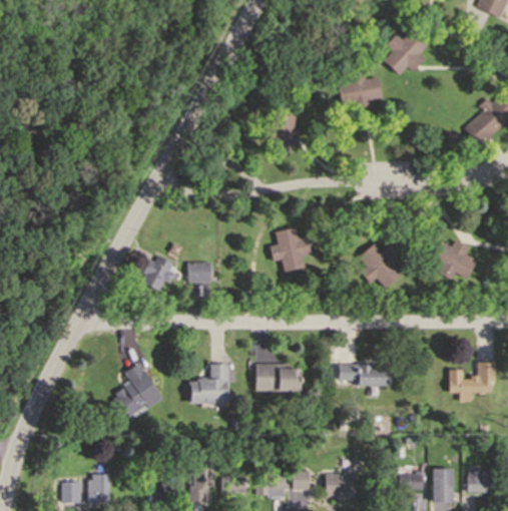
[(477,6),(480,0),(507,0),(507,2),(500,17),(477,6)]
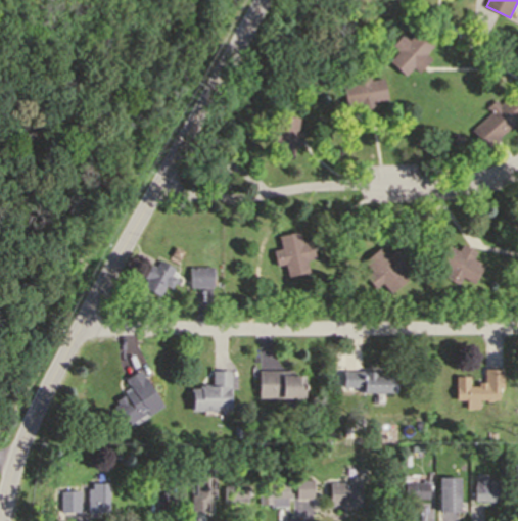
[(392,61),(401,52),(394,47),(405,35),(412,41),(422,29),(438,44),(429,55),(434,59),(422,74),(416,68),(409,77),(392,61)]
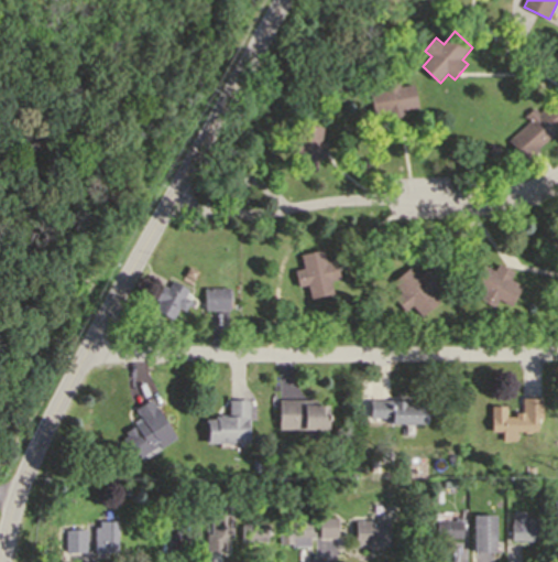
[(422,108),(408,110),(408,116),(390,119),(390,114),(376,116),(372,93),(385,89),(384,82),(401,78),(402,87),(417,84),(422,108)]
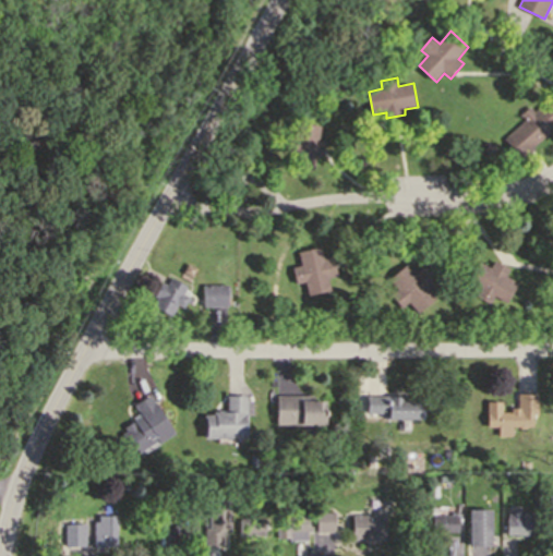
[(552,132),(535,147),(537,149),(524,160),(505,140),(527,120),(523,116),(532,107),(537,111),(552,97),(552,132)]
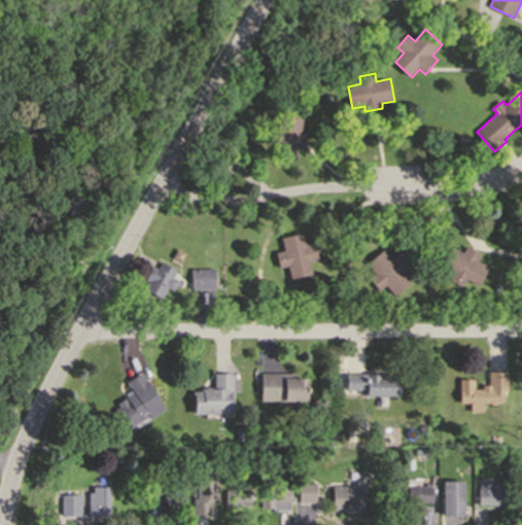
[(284,116),(306,120),(304,131),(309,132),(305,149),(301,148),(298,162),(278,156),(280,145),(270,143),(273,127),(282,128),(284,116)]
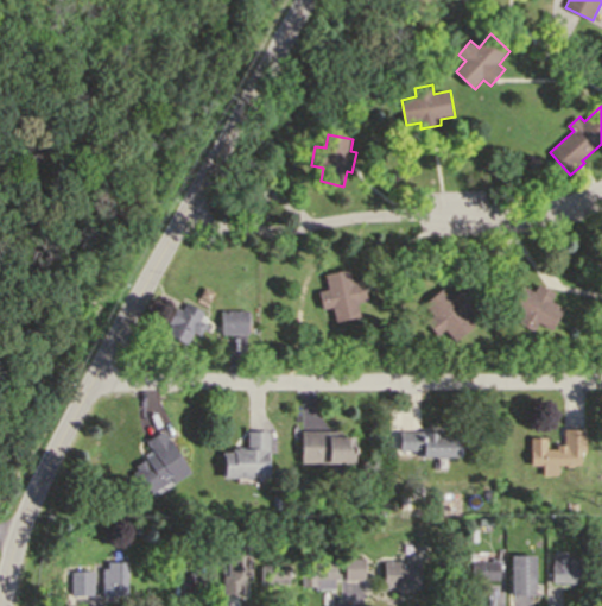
[(338,323),(334,308),(327,310),(321,292),(331,289),(328,276),(350,269),(355,283),(365,279),(371,302),(360,304),(363,315),(338,323)]
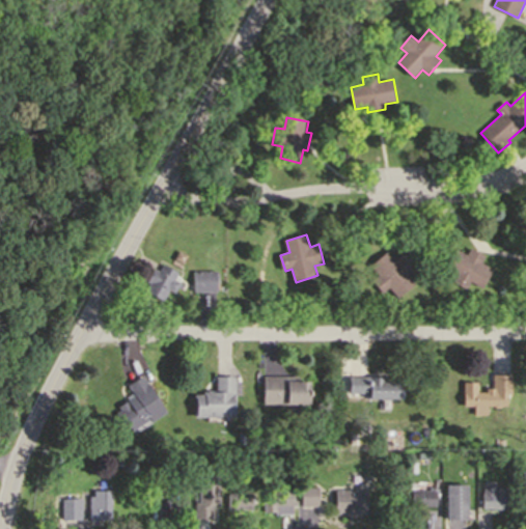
[(483,288),(472,283),(469,289),(454,282),(459,274),(447,268),(457,249),(468,255),(471,249),(487,256),(483,263),(493,269),(483,288)]
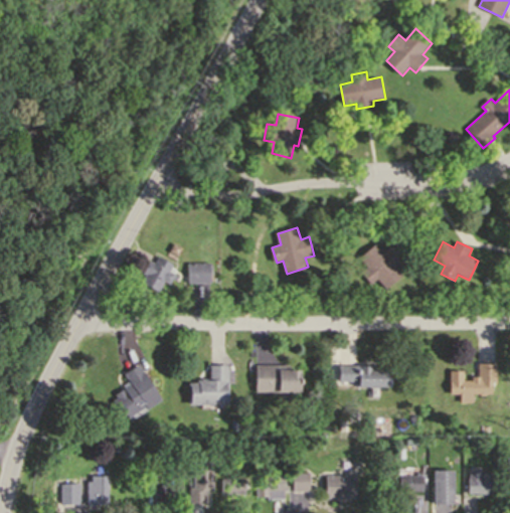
[(181,258),(171,251),(176,243),(186,248),(181,258)]
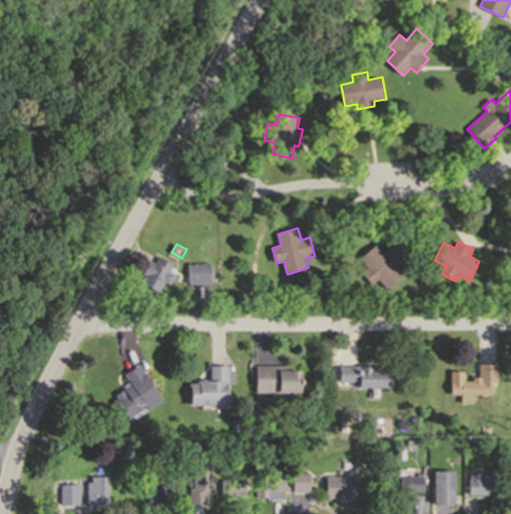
[(361,259),(377,245),(384,253),(389,248),(403,263),(397,268),(403,274),(386,289),(378,280),(373,285),(363,274),(370,268),(361,259)]
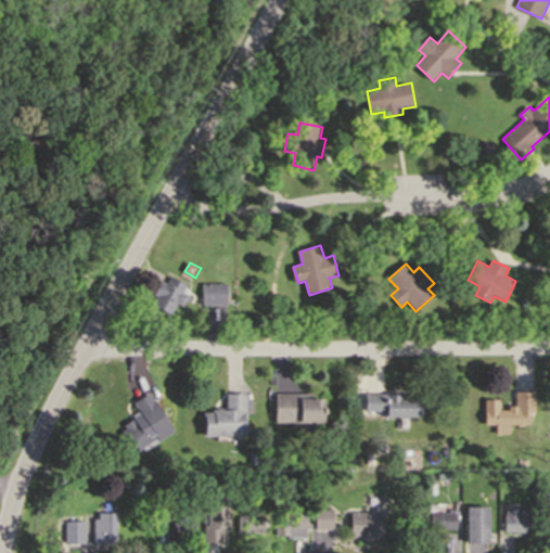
[(171,314),(154,306),(158,297),(155,295),(166,273),(189,284),(183,293),(190,296),(184,307),(178,303),(171,314)]
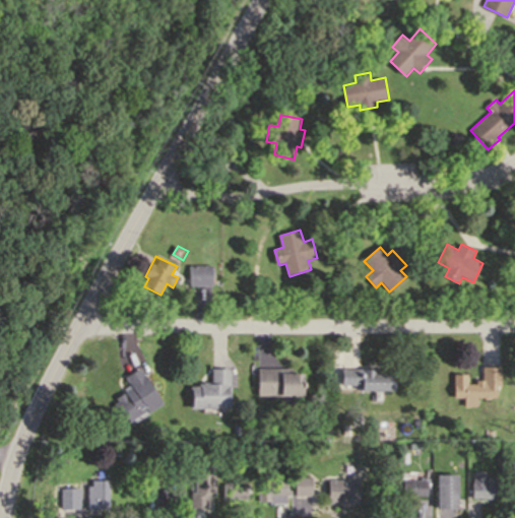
[(214,286),(192,286),(192,265),(214,266),(214,286)]
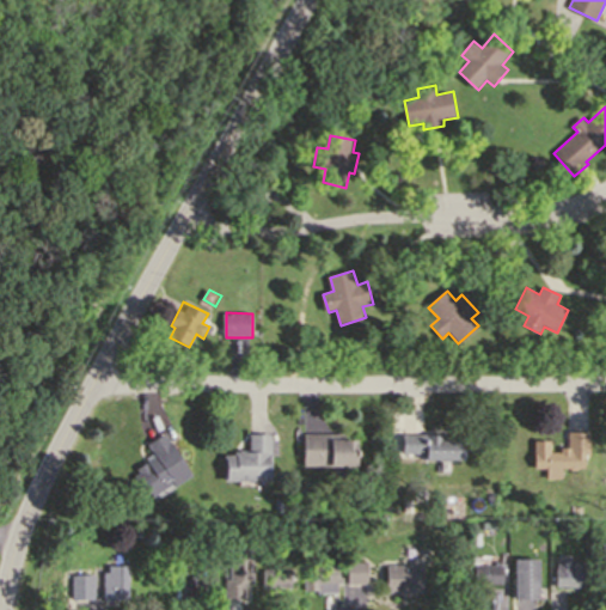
[(593,456),(586,455),(586,470),(536,469),(537,441),(552,441),(552,453),(564,453),(564,447),(570,447),(570,433),(593,433),(593,456)]
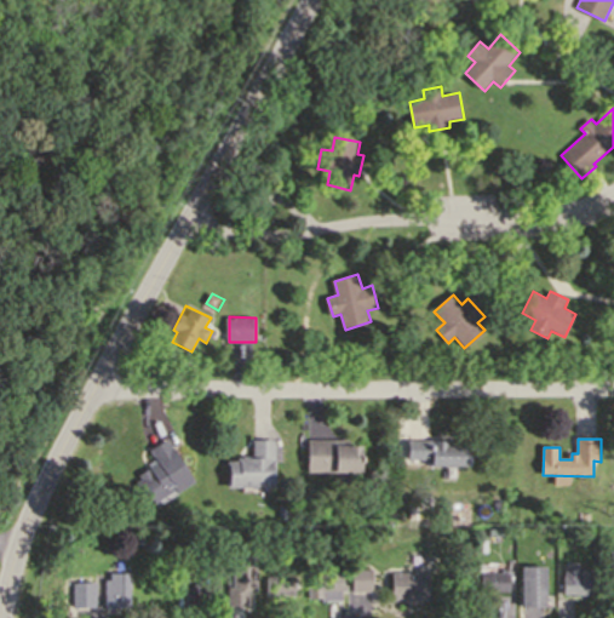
[(196,482),(178,495),(177,491),(158,504),(154,499),(150,503),(137,484),(143,479),(141,475),(159,463),(151,451),(170,440),(196,482)]
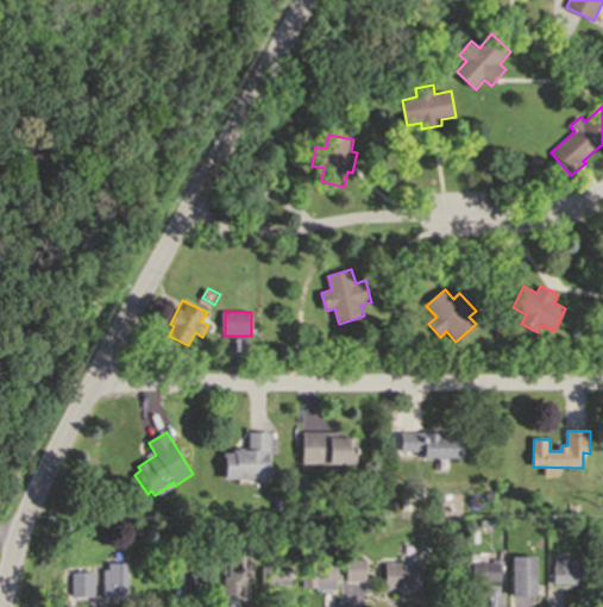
[(274,480),(226,480),(227,454),(236,454),(236,450),(250,451),(250,432),(274,432),(274,480)]
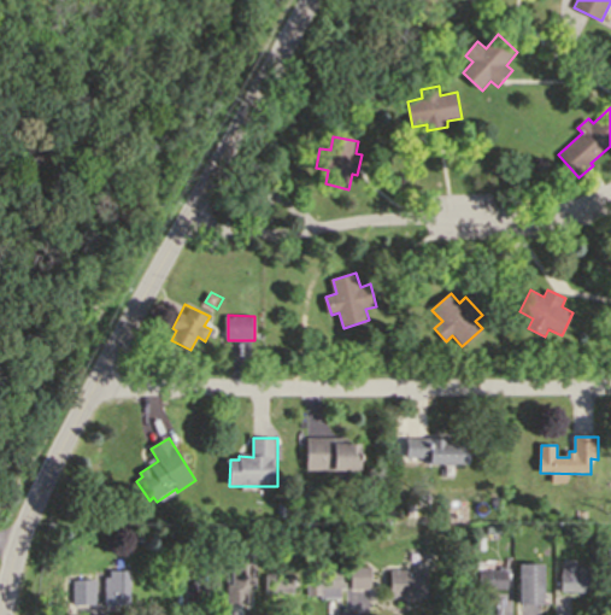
[(350,444),(362,444),(362,472),(309,472),(309,438),(350,438),(350,444)]
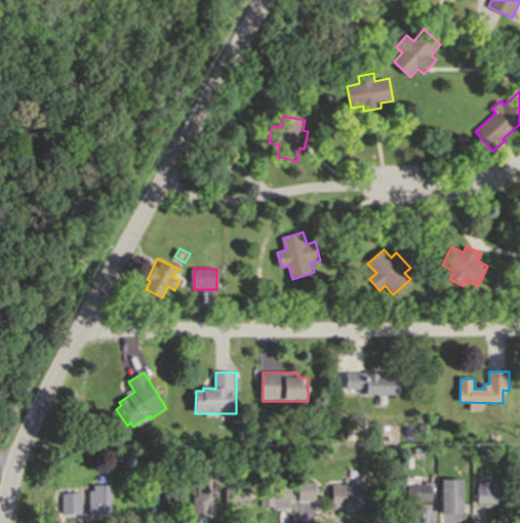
[(400,395),(365,395),(365,393),(340,393),(341,372),(401,373),(400,395)]
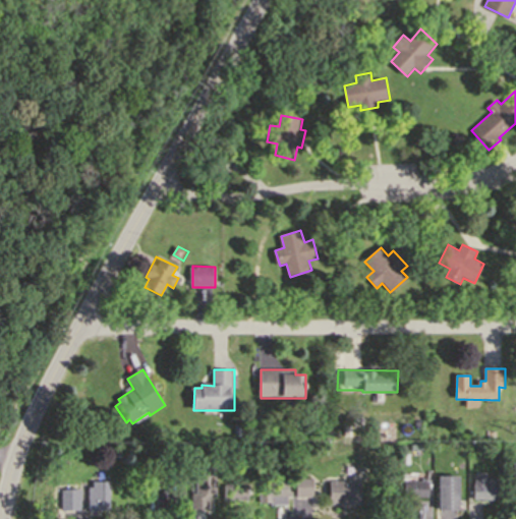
[(358,430),(360,421),(368,422),(367,431),(358,430)]
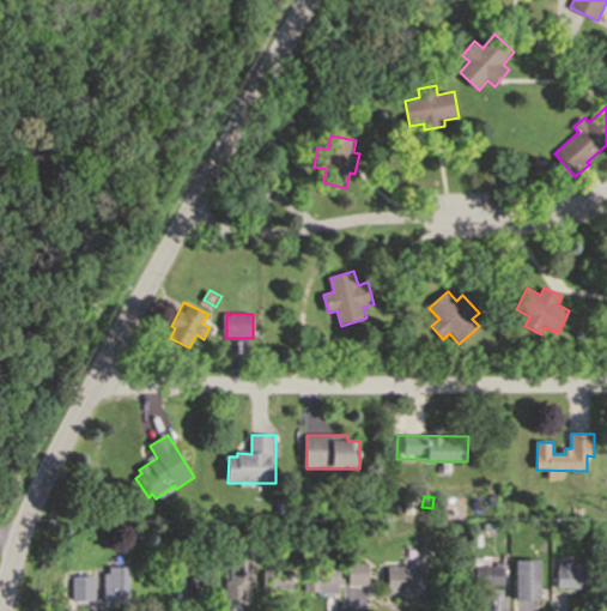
[(281,514),(280,500),(290,498),(291,514),(281,514)]
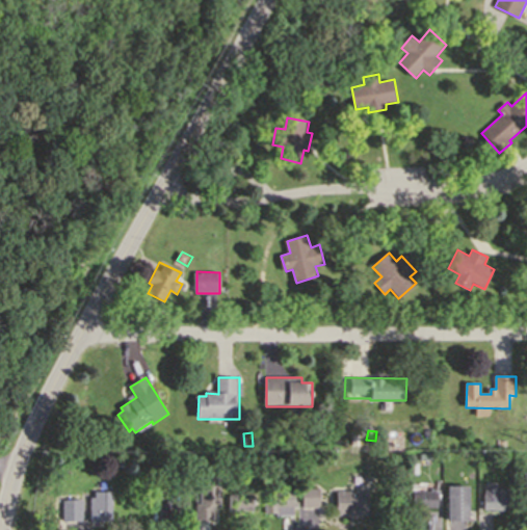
[(420,462),(420,475),(410,475),(410,462),(420,462)]
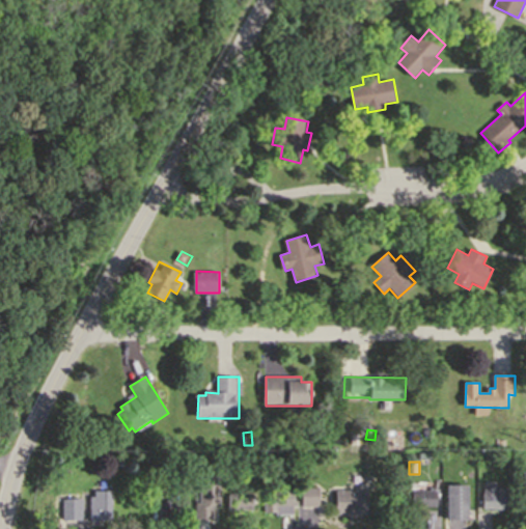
[(201,474),(221,475),(221,507),(216,507),(216,520),(197,520),(197,502),(200,502),(201,474)]
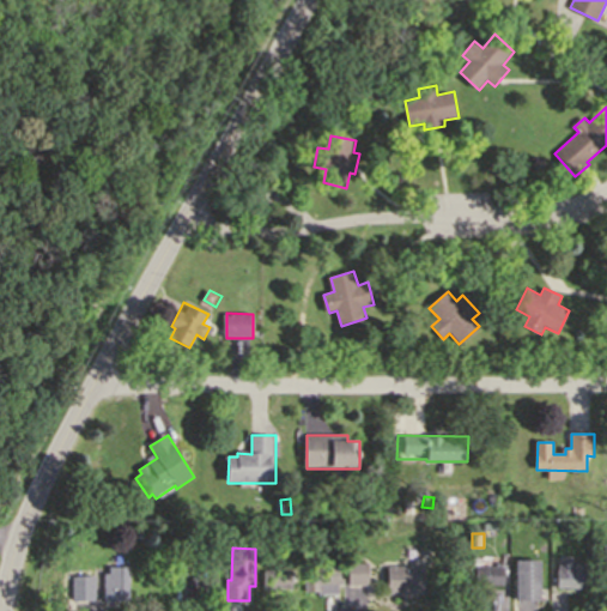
[(517,600),(517,561),(541,561),(541,600),(517,600)]
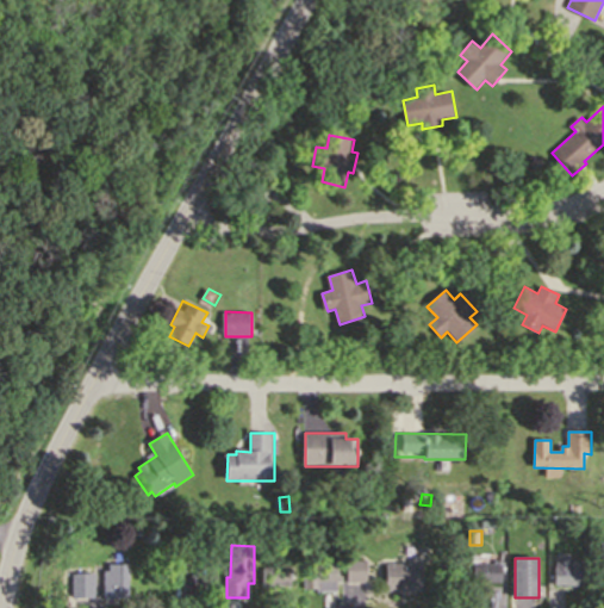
[(305,591),(305,559),(321,559),(321,564),(340,564),(340,591),(305,591)]
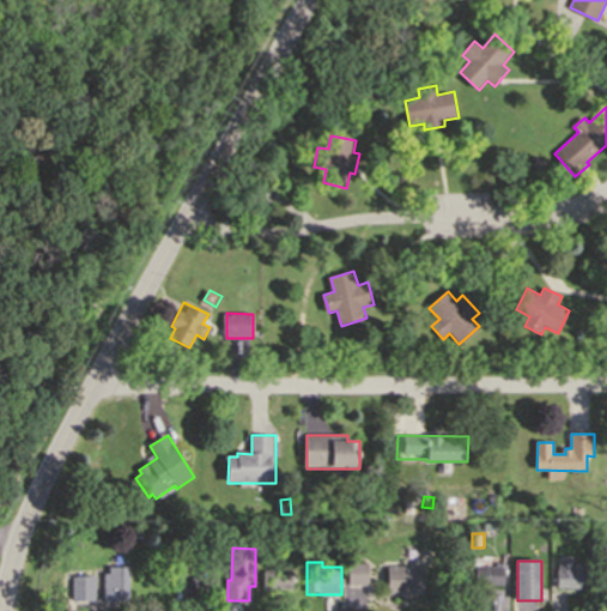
[(477,586),(477,567),(498,567),(498,563),(505,563),(505,586),(477,586)]
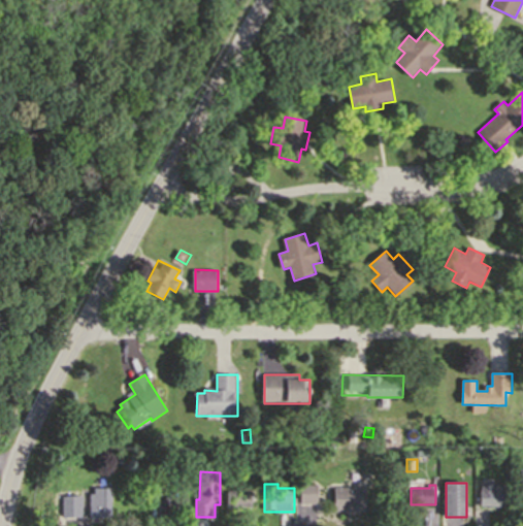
[(481,506),(481,485),(505,485),(505,506),(481,506)]
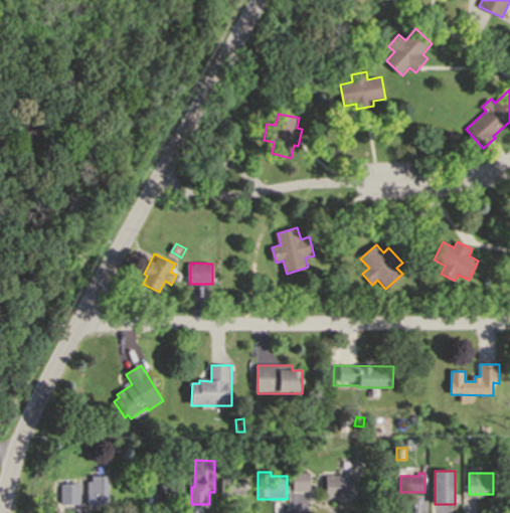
[(294,492),(294,474),(311,474),(311,492),(294,492)]
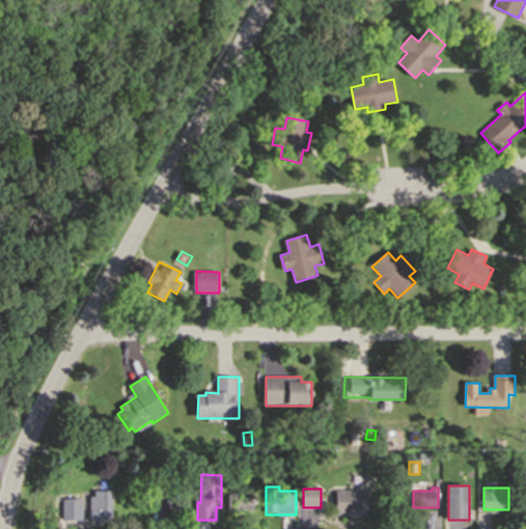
[(113,521),(92,521),(91,496),(97,496),(97,491),(113,491),(113,521)]
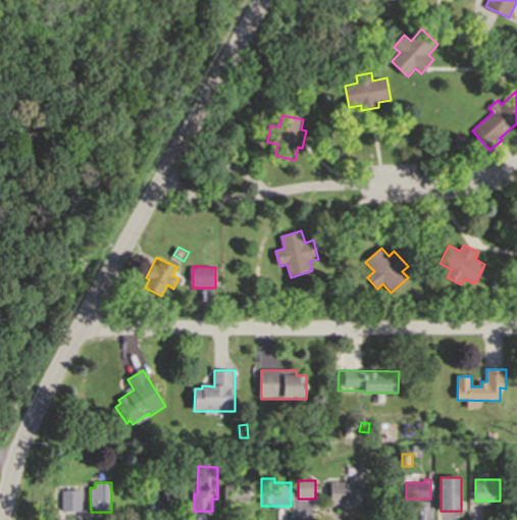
[(330,507),(330,482),(362,482),(363,506),(330,507)]
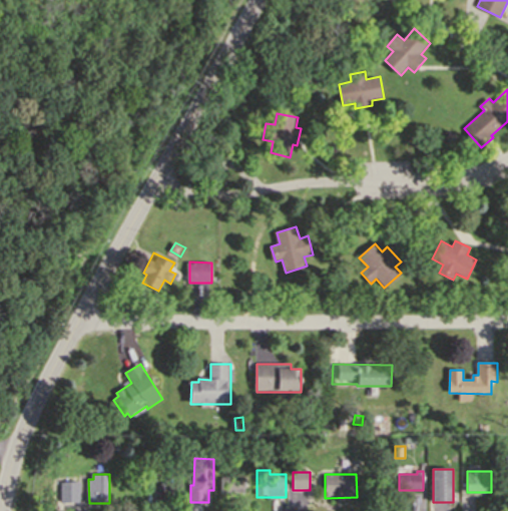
[(222,492),(222,477),(245,477),(246,492),(222,492)]
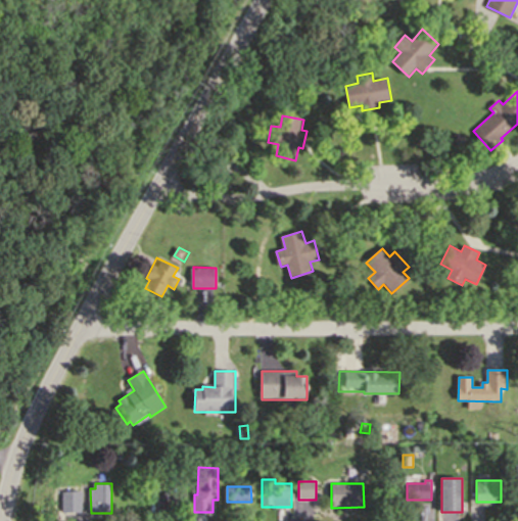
[(83,513),(63,513),(63,491),(83,491),(83,513)]
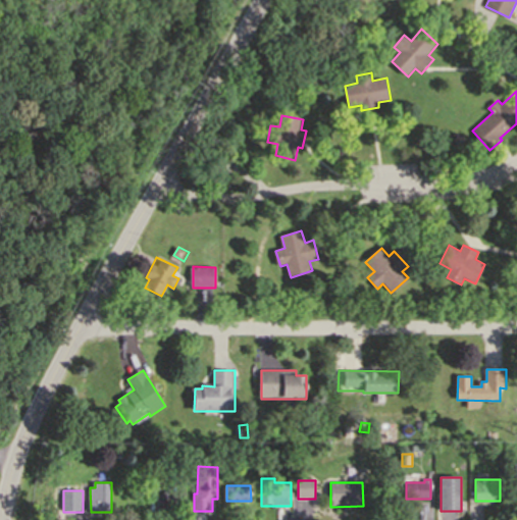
[(159,491),(188,491),(188,509),(168,509),(168,513),(158,513),(159,491)]
